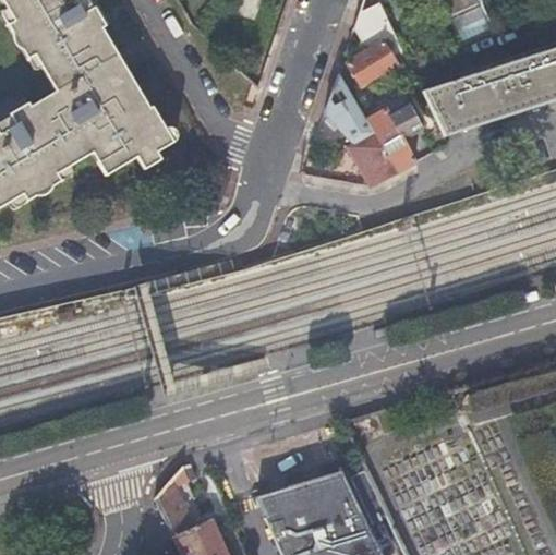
[(0,0),(8,12),(0,16),(27,61),(34,57),(55,92),(29,107),(17,115),(13,106),(0,113),(0,207),(21,196),(25,203),(62,181),(58,173),(93,154),(106,177),(137,158),(144,170),(161,160),(157,152),(173,143),(152,107),(148,108),(100,28),(94,17),(101,12),(94,0),(0,0)]
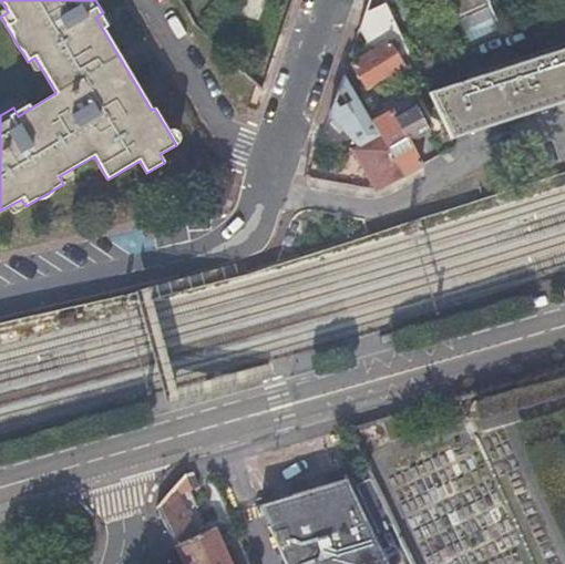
[(391,40),(402,32),(394,16),(387,0),(370,0),(361,28),(367,39),(373,50),(352,62),(359,74),(367,86),(381,78),(406,63),(391,40)]
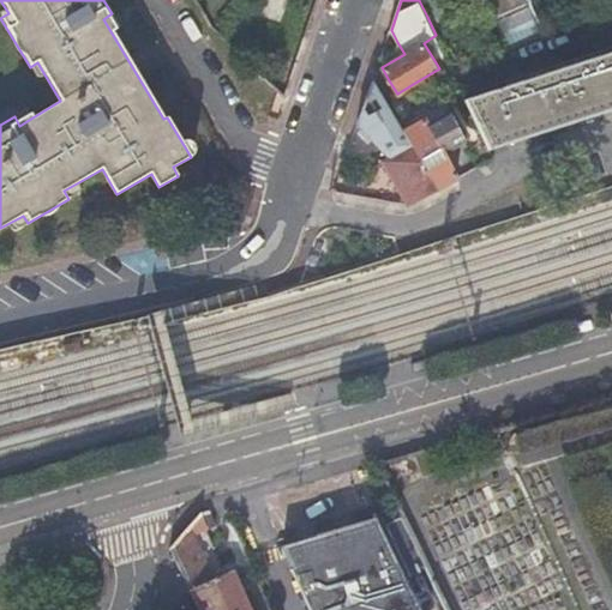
[(486,0),(509,48),(544,29),(529,0),(486,0)]
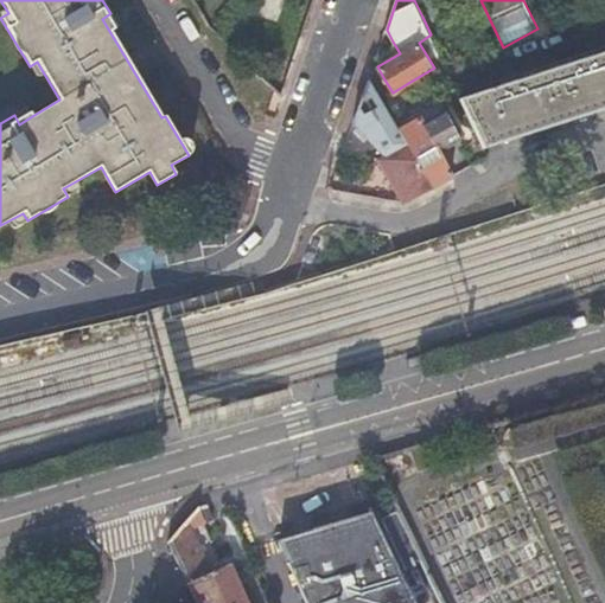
[(118,26),(110,13),(102,19),(109,31),(118,26)]
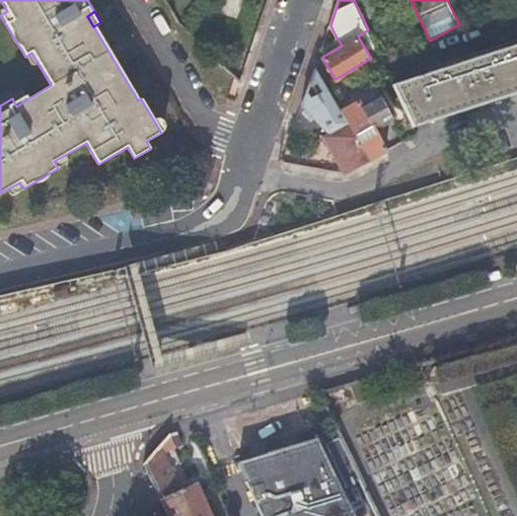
[(516,44),(394,83),(414,125),(448,114),(507,94),(516,91),(516,44)]
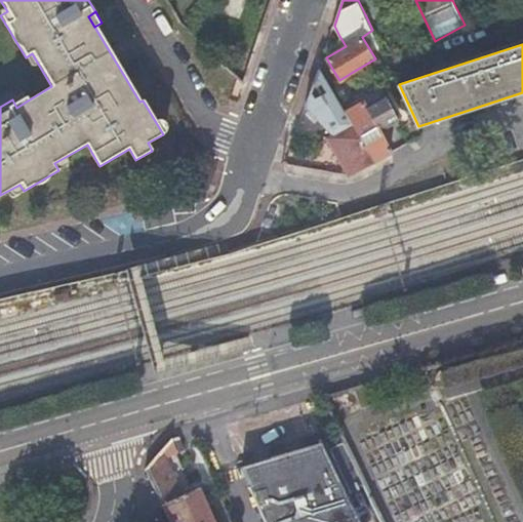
[(342,105),(320,69),(307,105),(319,118),(333,134),(353,124),(346,112),(342,105)]
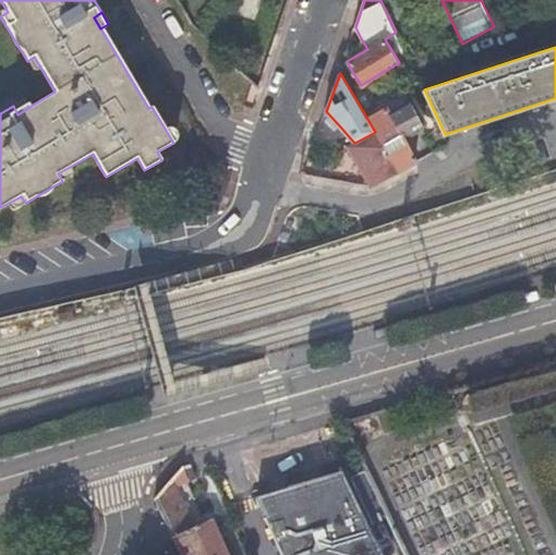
[(375,76),(361,85),(370,99),(383,92),(375,76)]
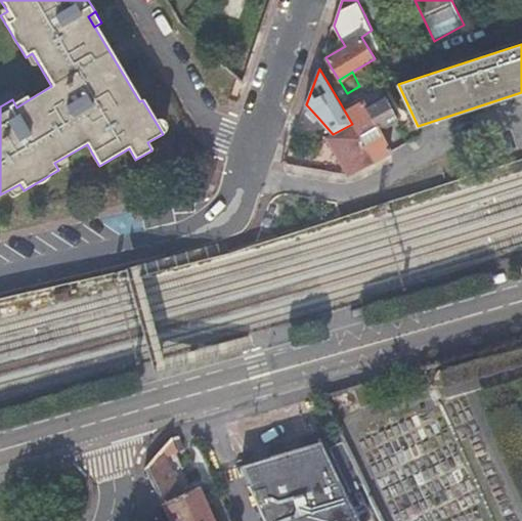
[(16,107),(28,100),(24,93),(12,99),(16,107)]
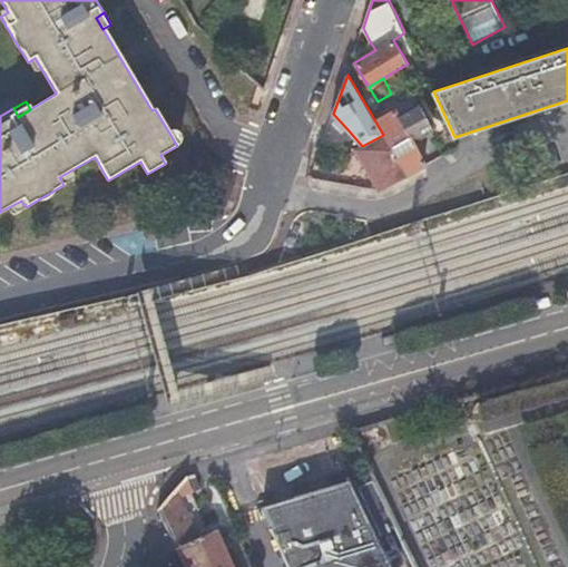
[(407,174),(426,163),(412,140),(433,129),(419,104),(398,115),(395,110),(375,121),(383,135),(407,174)]
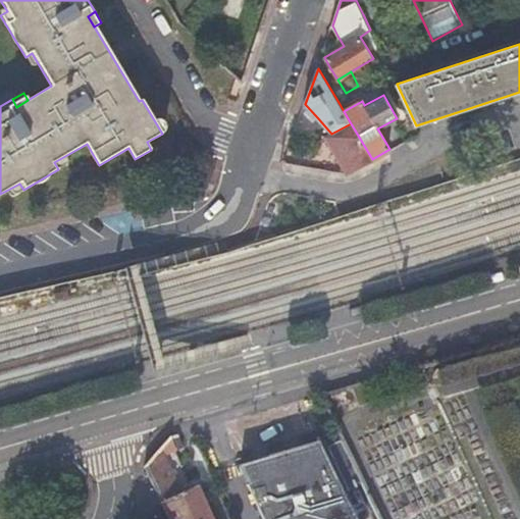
[(331,146),(348,173),(372,159),(351,123),(331,134),(326,137),(331,146)]
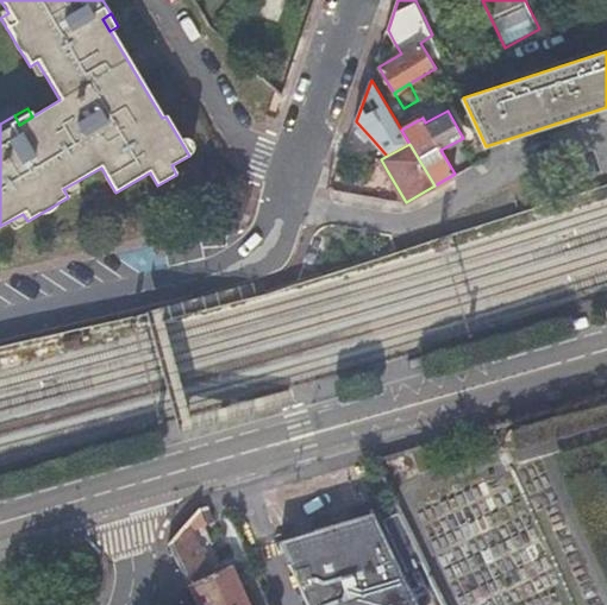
[(401,505),(392,487),(389,489),(393,495),(390,496),(396,508),(401,505)]
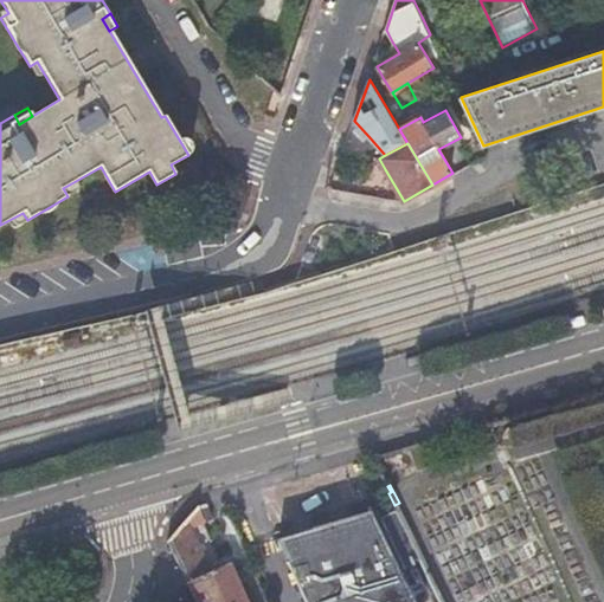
[(248,601),(227,555),(207,564),(191,528),(211,518),(205,505),(199,506),(168,542),(190,587),(196,601),(248,601)]
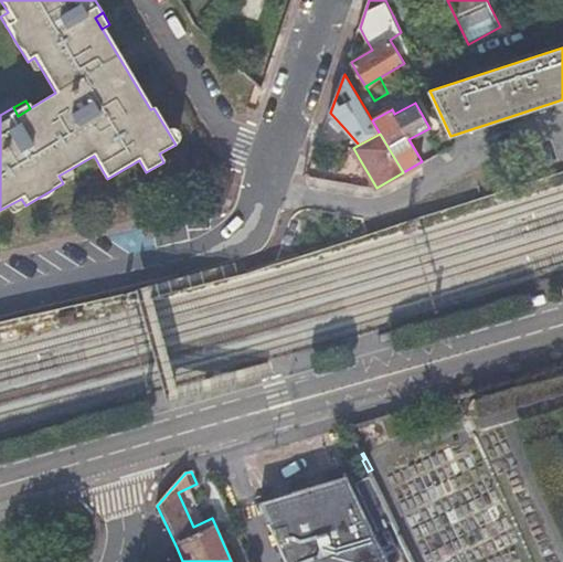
[(285,494),(259,501),(263,509),(264,508),(271,521),(268,522),(287,561),(385,561),(348,476),(285,494)]
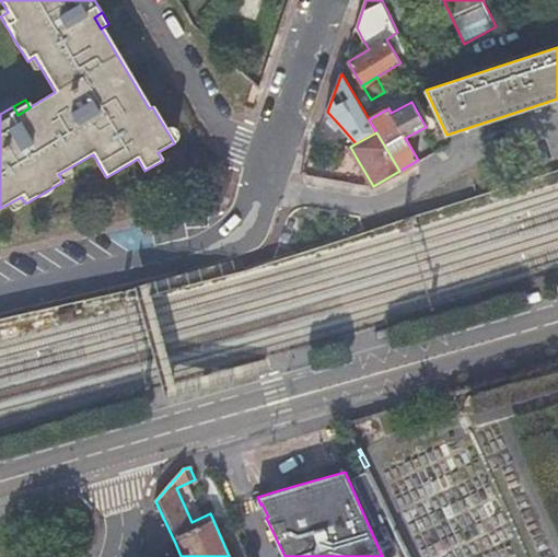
All buildings are outlined.
